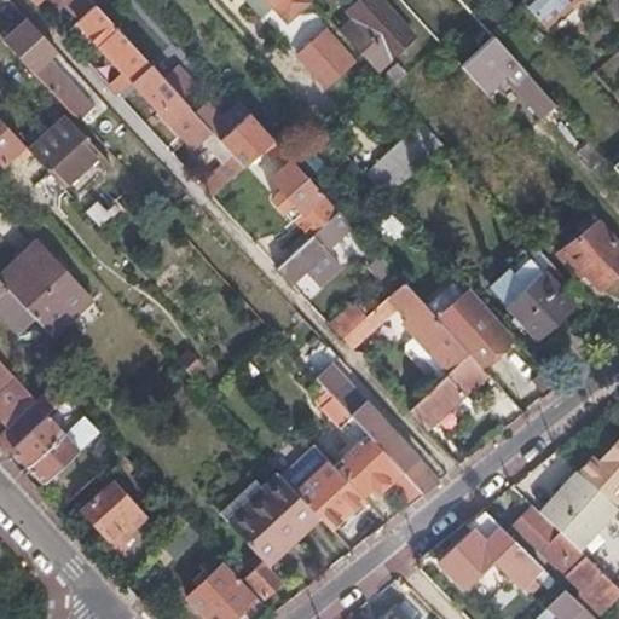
[(92,0),(32,0),(36,4),(40,0),(65,0),(81,17),(96,3),(92,0)]
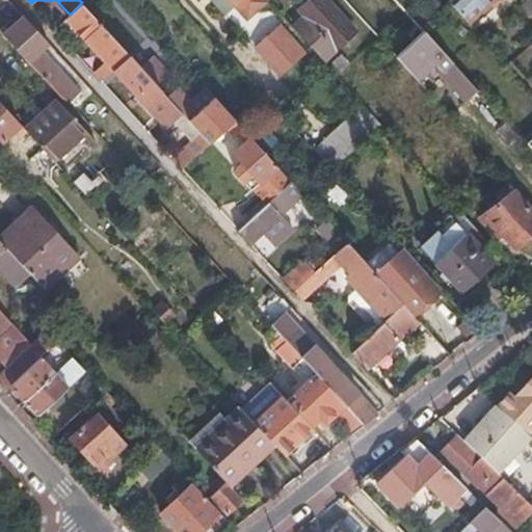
[(234,0),(236,2),(234,4),(245,17),(262,0),(234,0)]
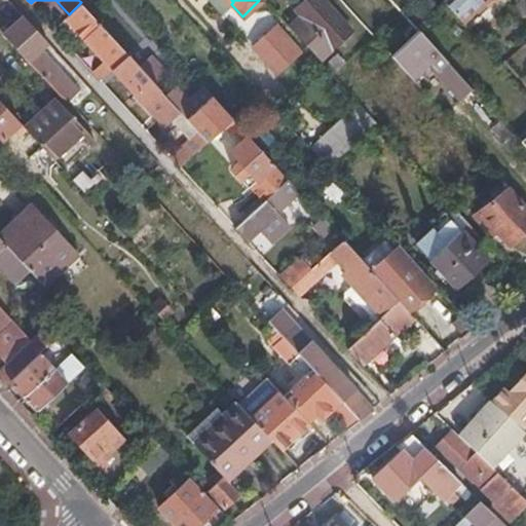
[(305,19),(292,30),(318,59),(350,31),(323,0),(301,0),(295,6),(305,19)]
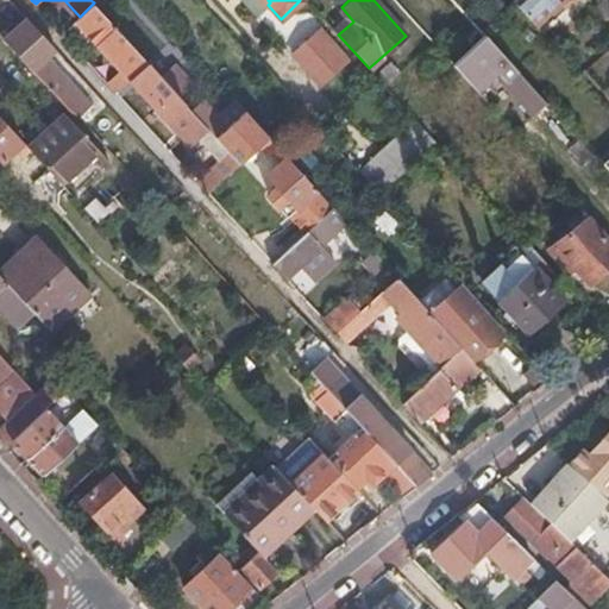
[(554,0),(515,0),(533,20),(554,0)]
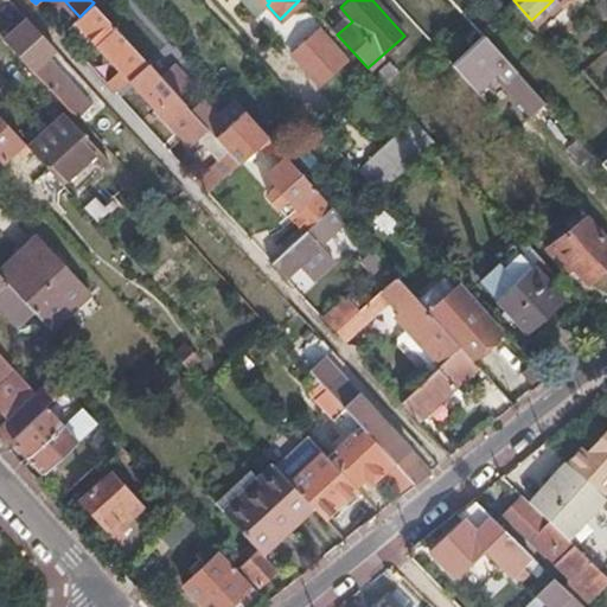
[(606,0),(592,0),(606,14),(606,0)]
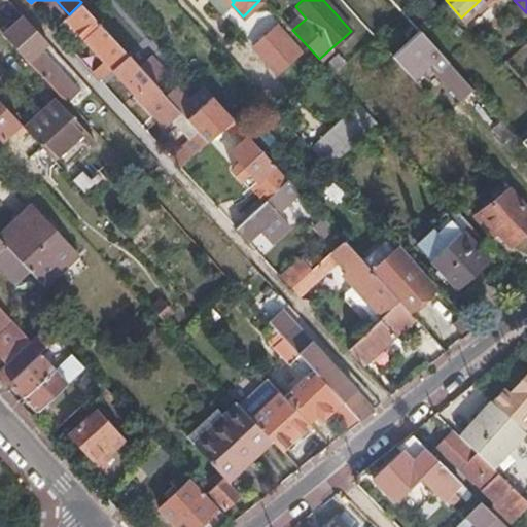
[(81,2),(69,14),(64,19),(79,37),(81,35),(104,59),(93,70),(101,79),(113,68),(128,54),(81,2)]
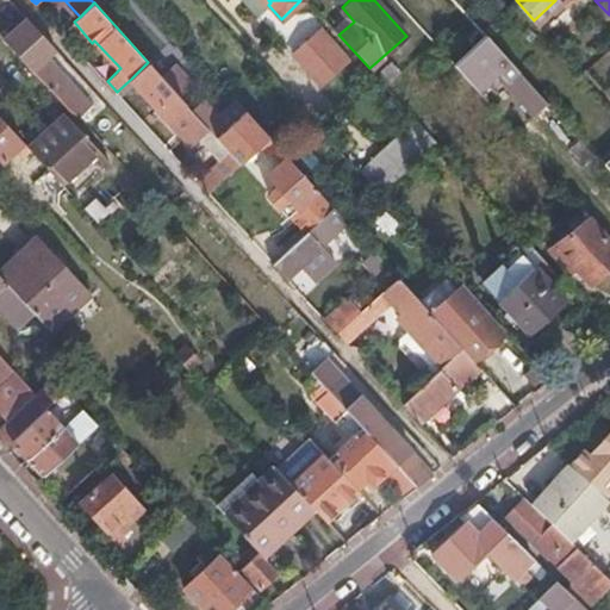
[(5,39),(68,109),(80,116),(82,114),(91,106),(82,97),(45,57),(55,49),(27,18),(5,39)]
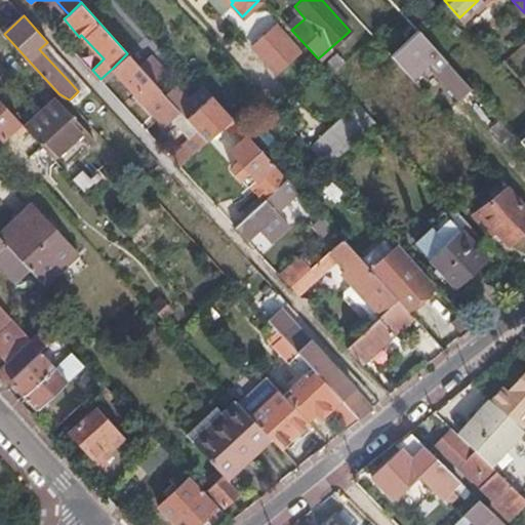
[(265,16),(242,37),(267,65),(289,43),(265,16)]
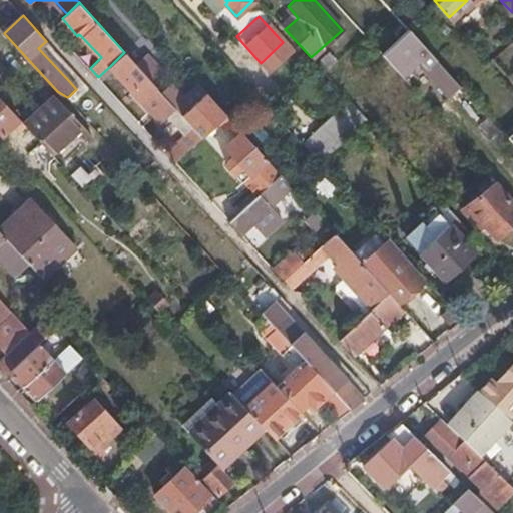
[(397,69),(403,75),(413,66),(466,124),(473,118),(456,100),(466,90),(409,29),(382,53),(397,69)]
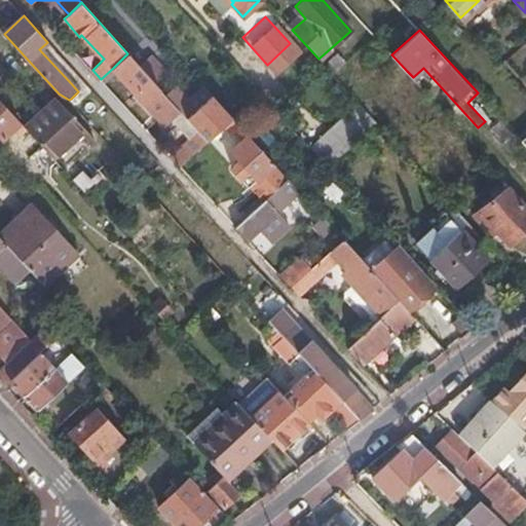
[(333,74),(346,63),(337,52),(325,65),(333,74)]
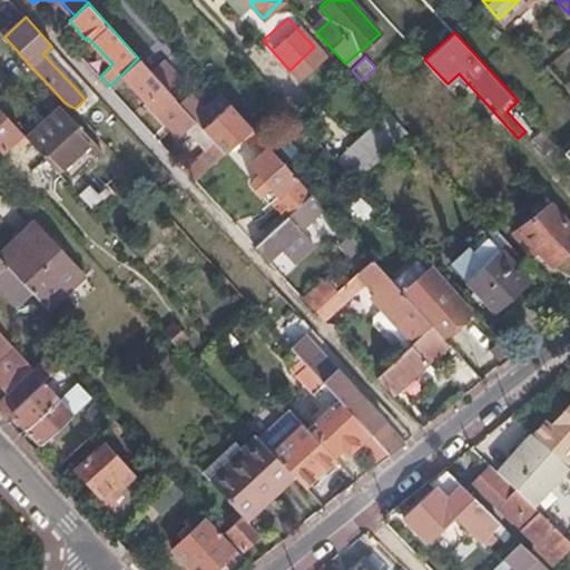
[(182,137),(197,123),(195,120),(151,71),(138,58),(123,74),(149,102),(182,137)]
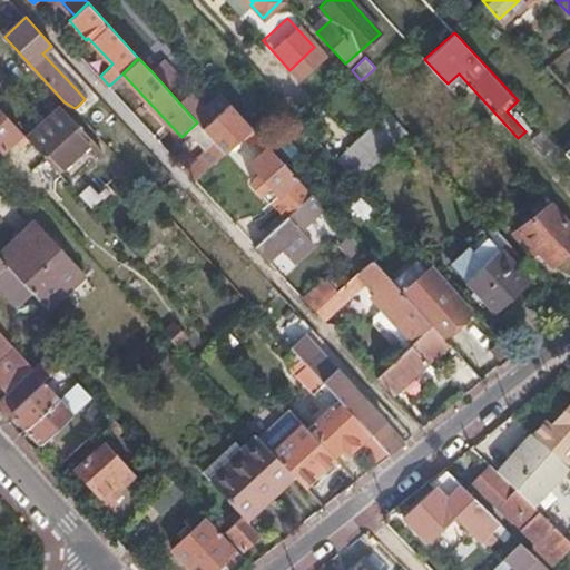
[(151,71),(195,120),(200,115),(175,87),(182,79),(164,60),(151,71)]
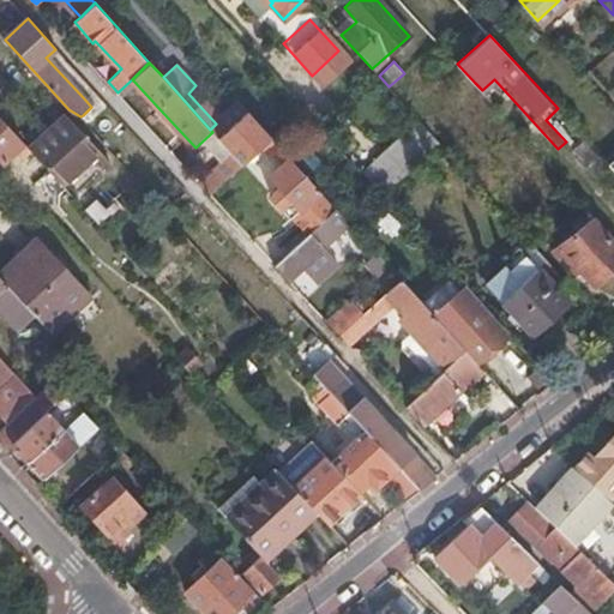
[(29,149),(47,169),(62,185),(94,155),(106,167),(110,162),(65,114),(28,148),(29,149)]
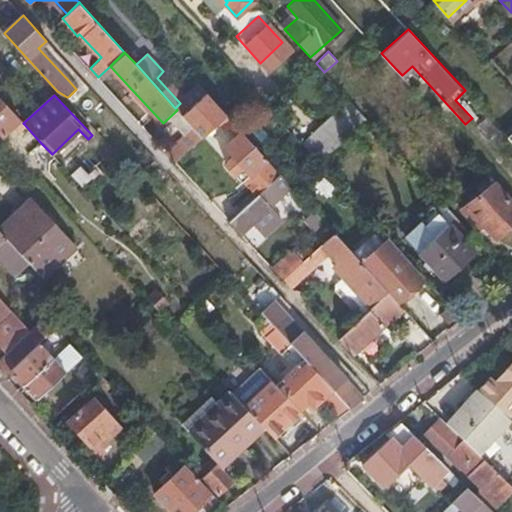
[(23,123),(0,98),(0,133),(1,135),(14,122),(20,128),(24,124),(23,123)]
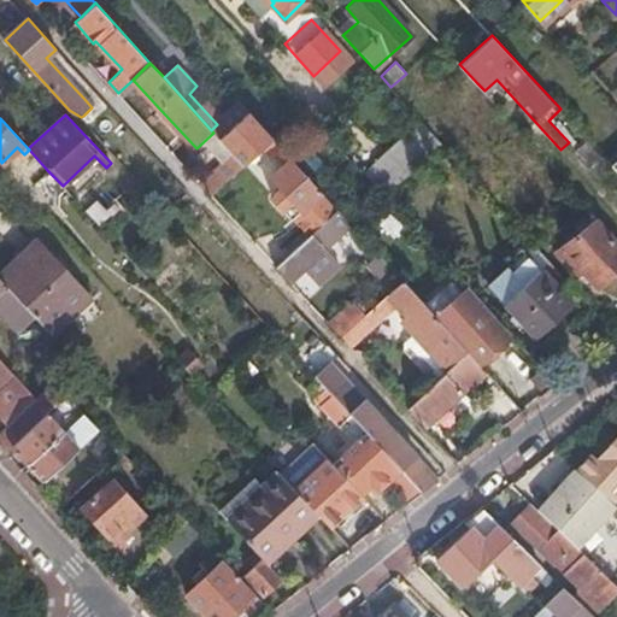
[(264,147),(274,137),(256,118),(225,146),(234,156),(244,166),(264,147)]
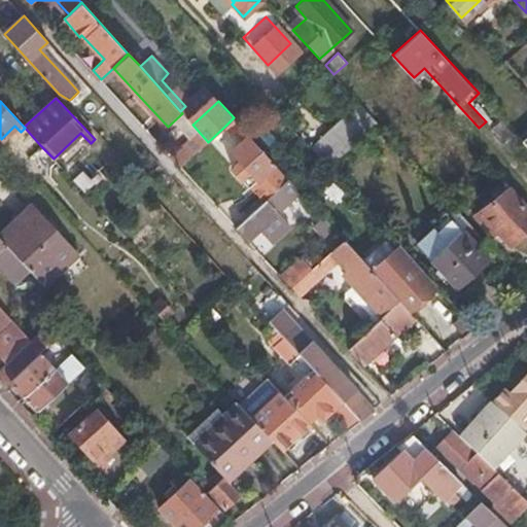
[(310,149),(327,168),(378,123),(360,104),(310,149)]
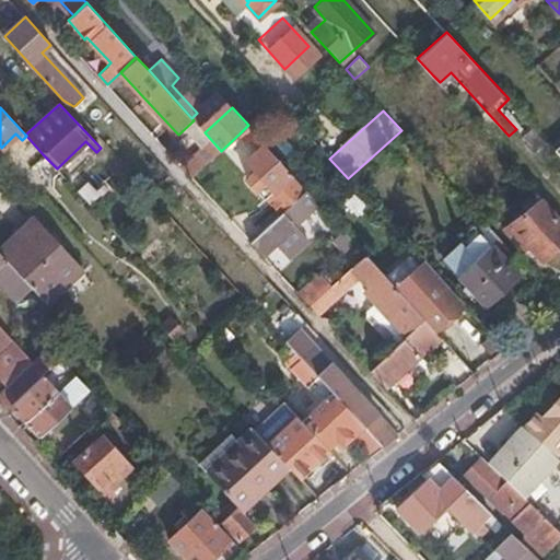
[(257,135),(248,125),(240,133),(248,142),(257,135)]
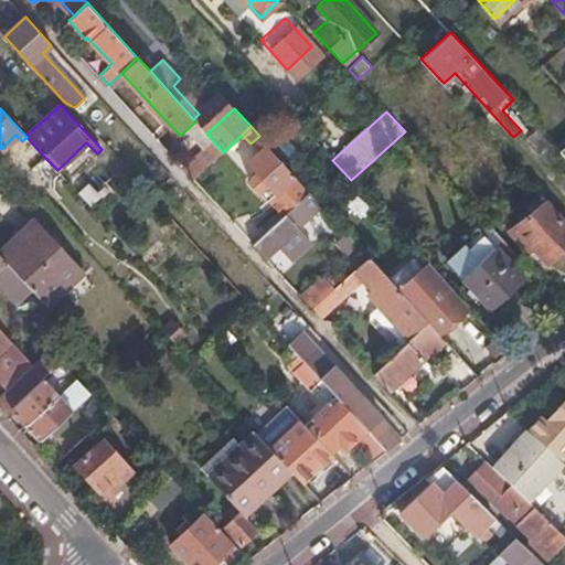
[(542,151),(552,141),(540,128),(529,138),(542,151)]
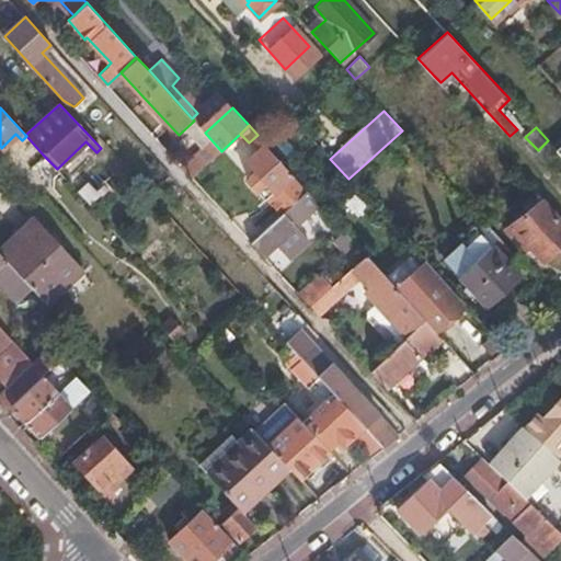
[(184,168),(194,176),(221,151),(213,141),(184,168)]
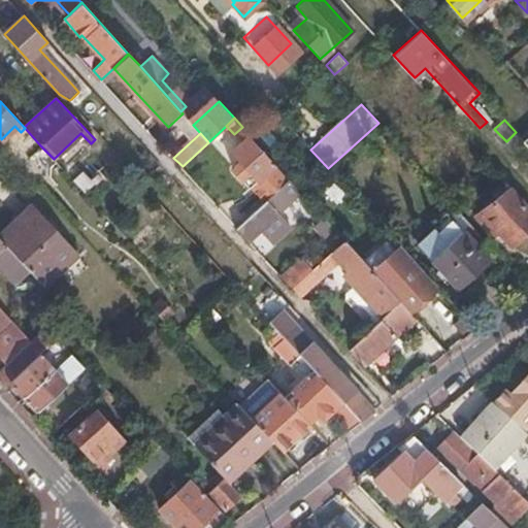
[(253,185),(266,200),(289,178),(284,172),(249,135),(232,151),(240,160),(234,165),(234,166),(234,168),(234,169),(250,187),(253,185)]
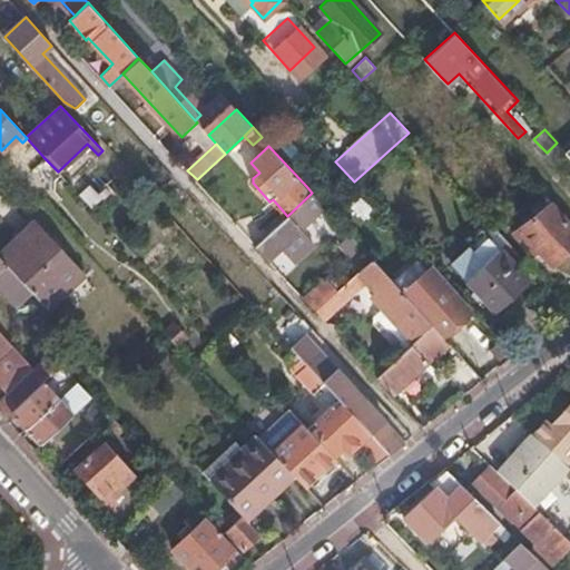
[(79,195),(91,208),(101,198),(89,185),(79,195)]
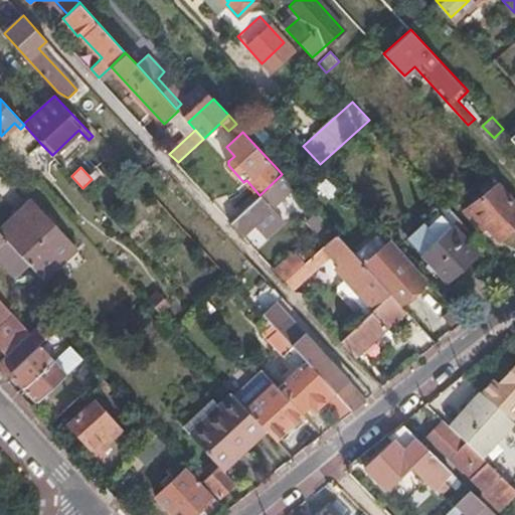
[(260,195),(231,221),(244,234),(258,222),(264,229),(281,214),(274,207),(273,205),(293,186),(282,174),(260,195)]
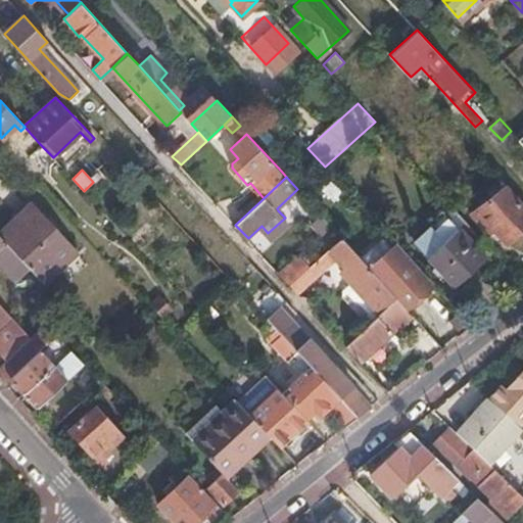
[(522,206),(505,187),(474,214),(492,233),(496,230),(509,244),(522,231),(522,206)]
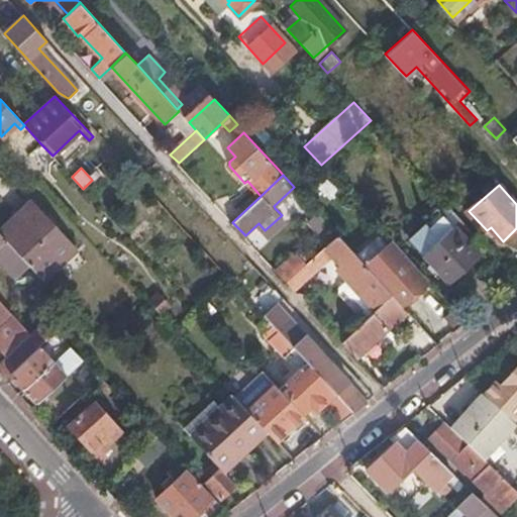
[(0,232),(31,266),(43,279),(75,248),(29,203),(19,214),(15,215),(14,217),(0,229),(0,232)]
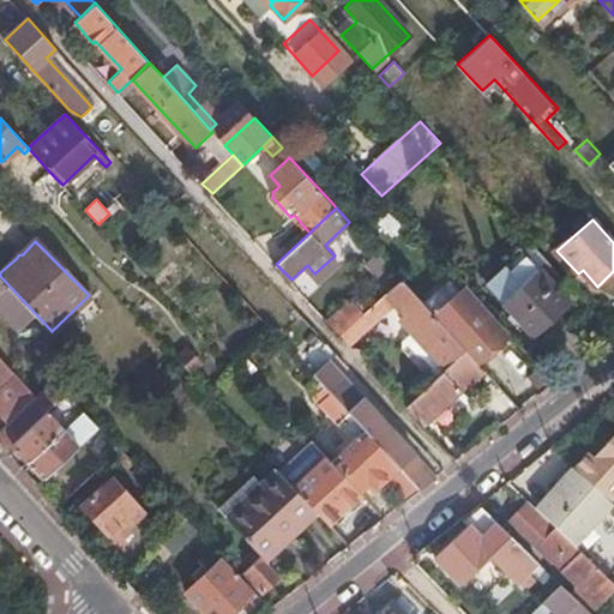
[(531,244),(523,251),(540,269),(547,260),(531,244)]
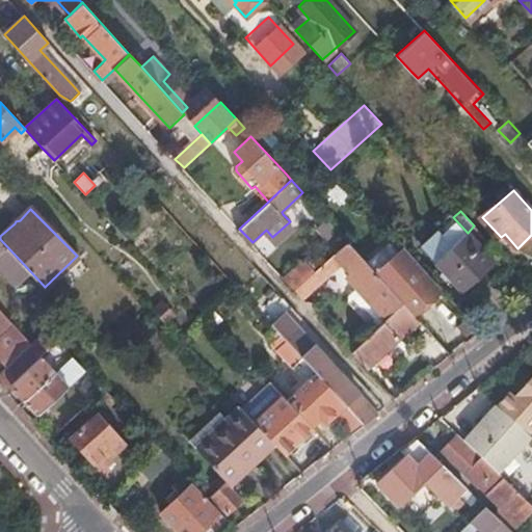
[(488,256),(496,248),(474,225),(468,233),(453,217),(441,229),(443,231),(435,237),(433,235),(422,246),(444,269),(440,274),(445,280),(449,275),(462,289),(494,262),(488,256)]
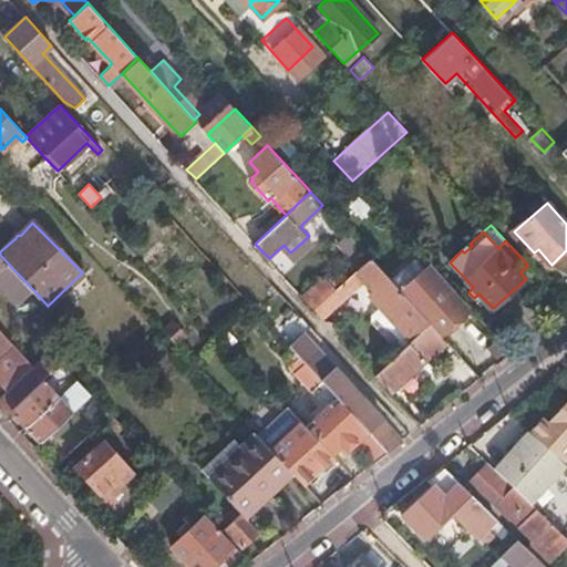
[(353,248),(358,244),(348,233),(342,237),(353,248)]
